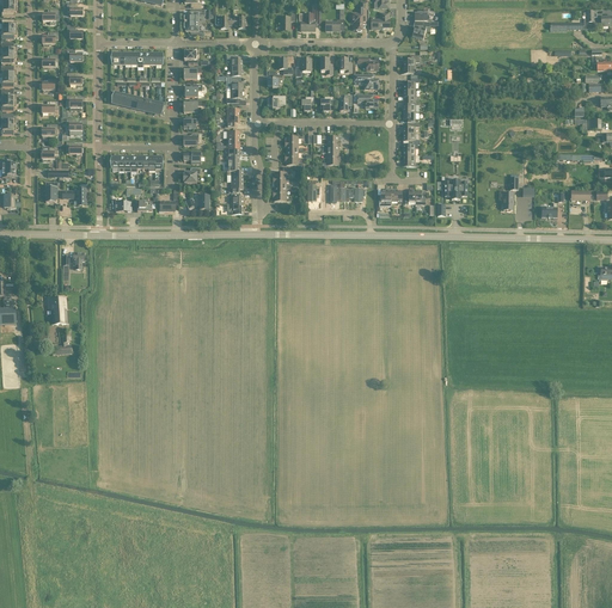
[(352,17),(352,23),(353,23),(353,29),(356,29),(357,30),(361,30),(361,29),(362,29),(362,24),(366,24),(366,7),(368,7),(368,0),(361,0),(361,12),(354,12),(354,17),(352,17)]
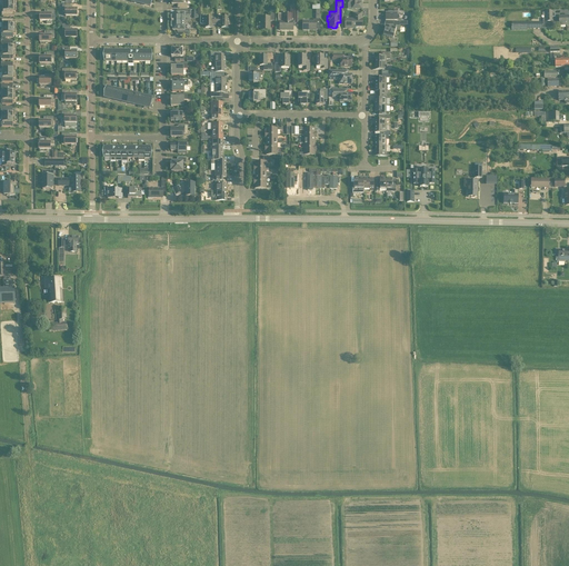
[(62,2),(62,9),(66,9),(66,13),(77,13),(77,6),(70,6),(70,2),(62,2)]
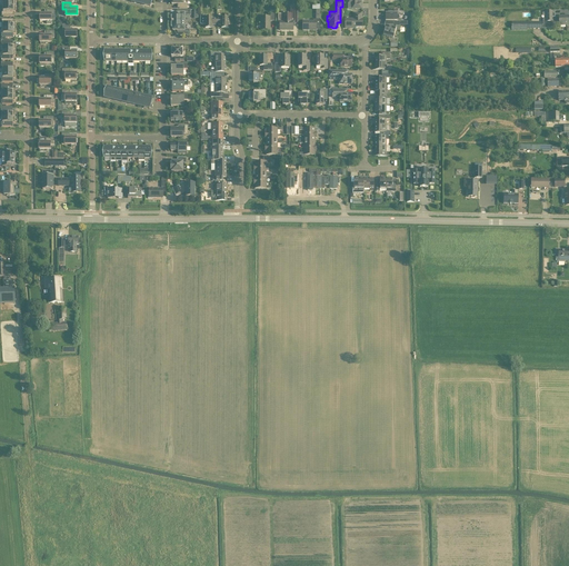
[(1,9),(1,13),(13,13),(13,9),(16,9),(16,3),(3,3),(3,9),(1,9)]
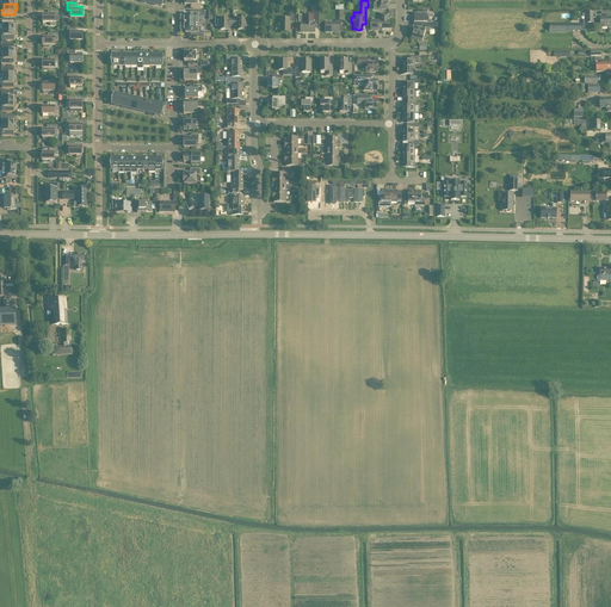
[(298,11),(298,20),(301,20),(301,30),(315,30),(315,25),(315,20),(320,20),(320,4),(313,4),(313,11),(298,11)]
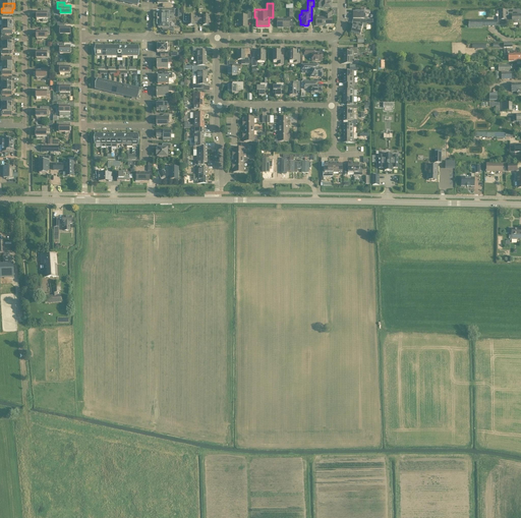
[(37,10),(37,16),(43,16),(43,19),(47,19),(47,16),(47,10),(50,10),(50,6),(43,6),(43,10),(37,10)]
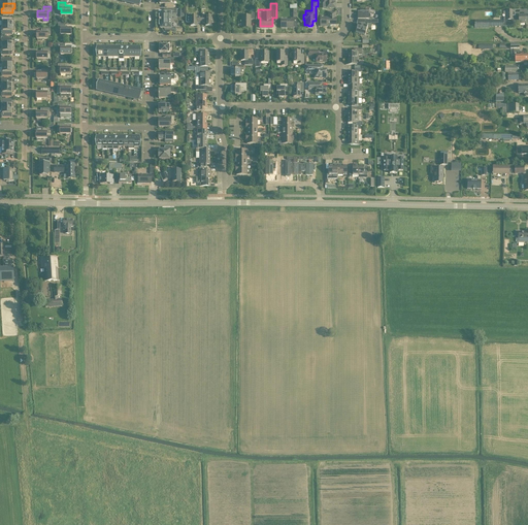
[(159,12),(159,18),(165,18),(171,18),(171,10),(176,10),(176,7),(164,7),(164,9),(161,9),(161,12),(159,12)]
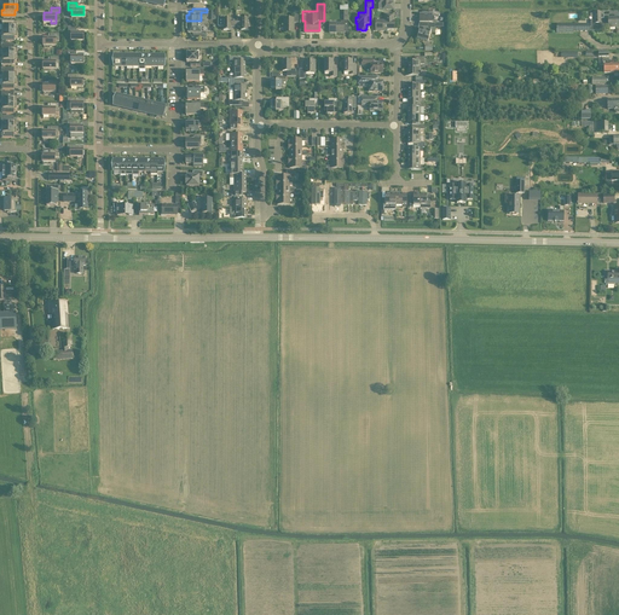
[(591,24),(590,24),(590,28),(603,28),(603,24),(608,23),(608,24),(618,23),(618,13),(608,15),(603,16),(603,12),(601,12),(601,10),(594,10),(594,17),(591,17),(591,24)]
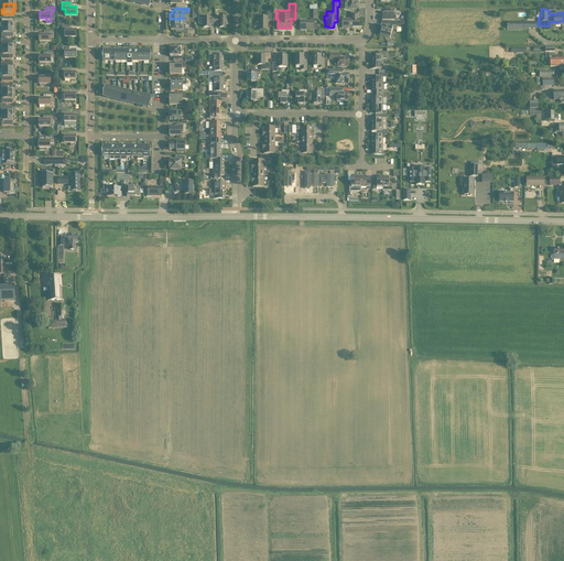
[(259,14),(259,28),(268,28),(268,19),(272,19),(272,10),(268,10),(268,14),(259,14)]
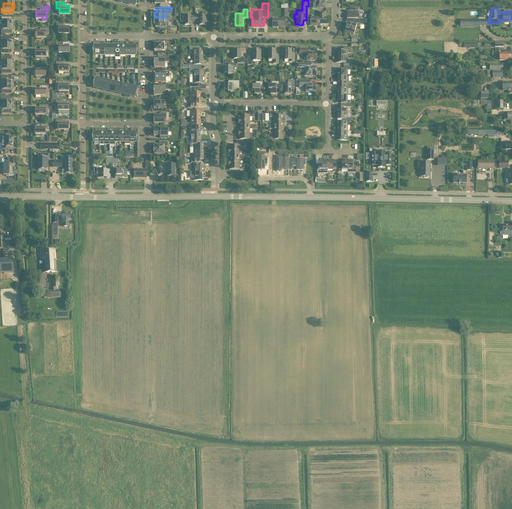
[(347,9),(347,17),(349,17),(349,22),(351,23),(351,21),(360,21),(360,16),(358,16),(358,9),(347,9)]
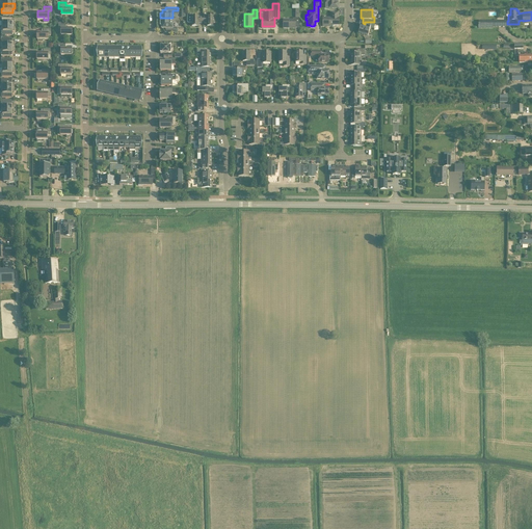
[(204,15),(204,21),(207,21),(207,24),(214,24),(214,20),(214,18),(214,15),(214,10),(210,10),(210,15),(207,15),(204,15)]
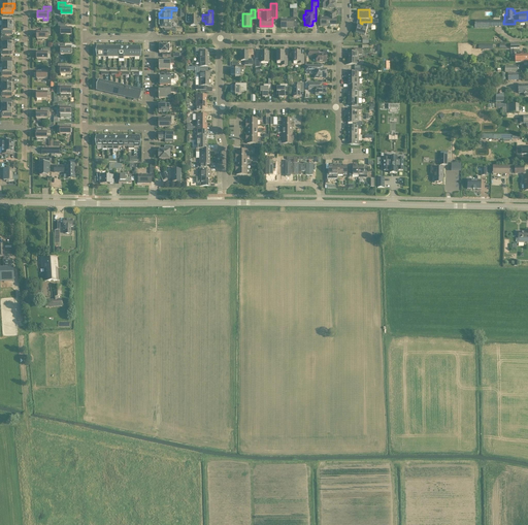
[(321,15),(321,24),(327,24),(327,23),(336,23),(336,15),(335,15),(335,10),(329,10),(329,15),(325,15),(321,15)]
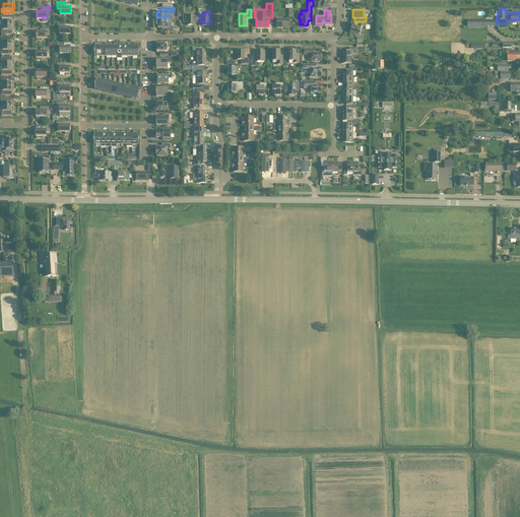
[(188,12),(183,12),(183,19),(188,19),(188,23),(194,23),(194,20),(197,20),(199,20),(199,14),(197,14),(194,14),(188,14),(188,12)]
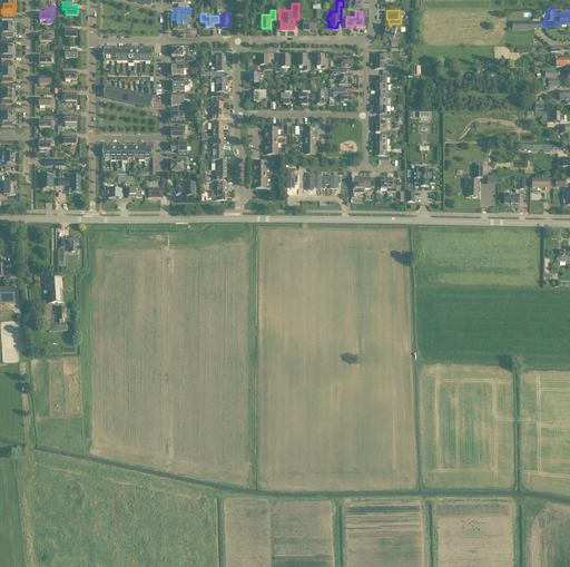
[(1,16),(1,26),(3,26),(5,26),(16,26),(16,21),(13,21),(13,16),(1,16)]
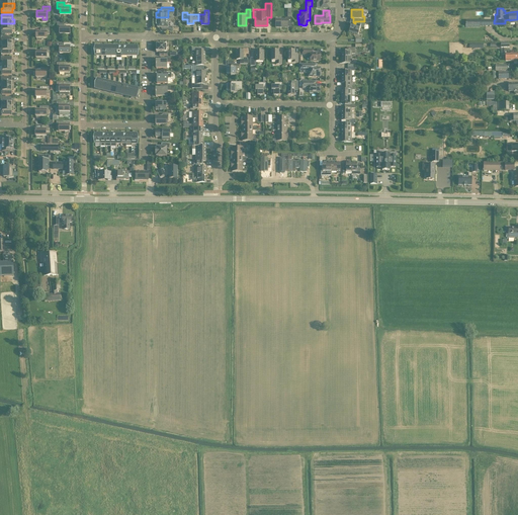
[(156,17),(156,22),(158,22),(158,25),(159,25),(161,25),(161,28),(173,28),(173,24),(168,24),(168,17),(162,17),(156,17)]
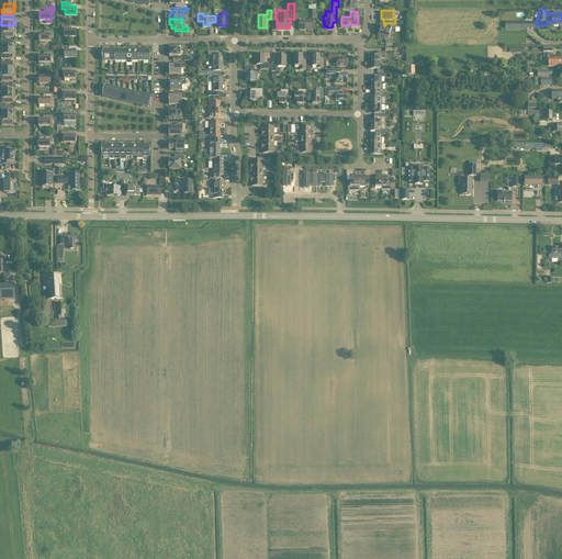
[(299,19),(299,28),(312,28),(312,26),(312,19),(299,19)]
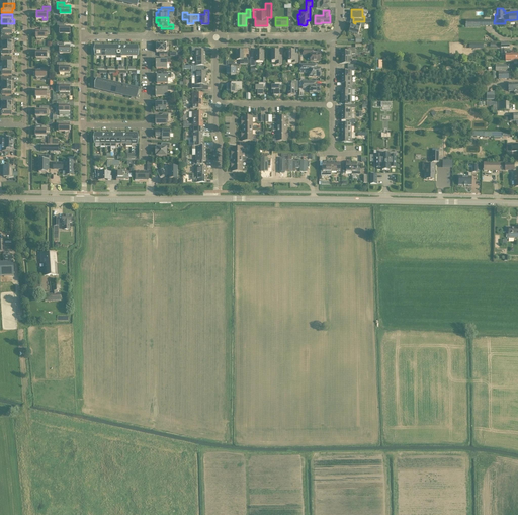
[(57,21),(57,25),(60,25),(60,31),(70,31),(70,25),(64,25),(64,21),(57,21)]
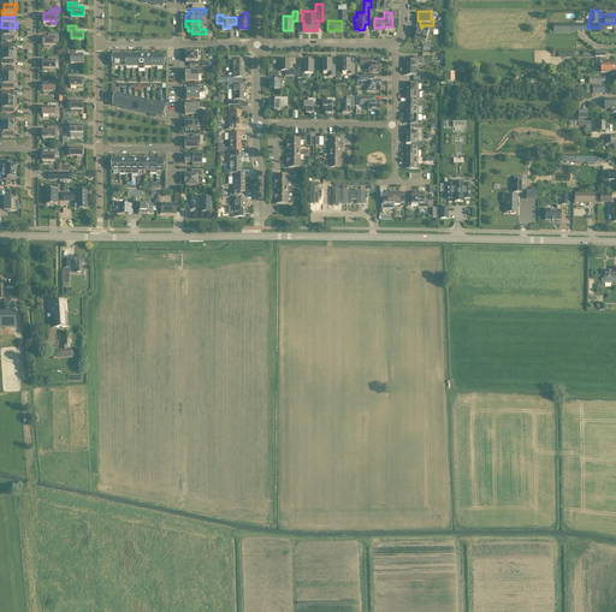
[(418,27),(415,35),(426,39),(428,29),(433,25),(422,25),(422,28),(420,27),(418,27)]
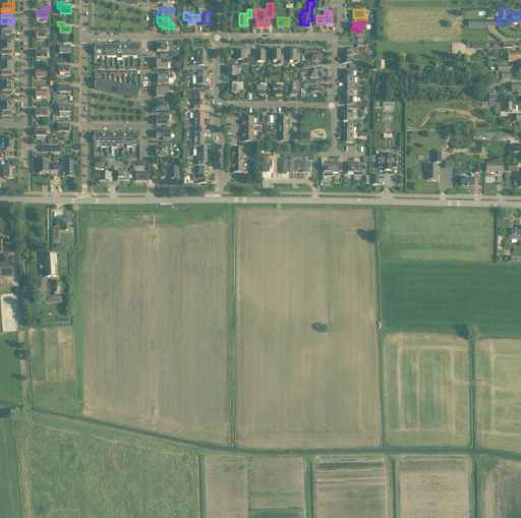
[(1,23),(1,33),(12,33),(12,29),(14,29),(14,23),(4,23),(3,23),(1,23)]
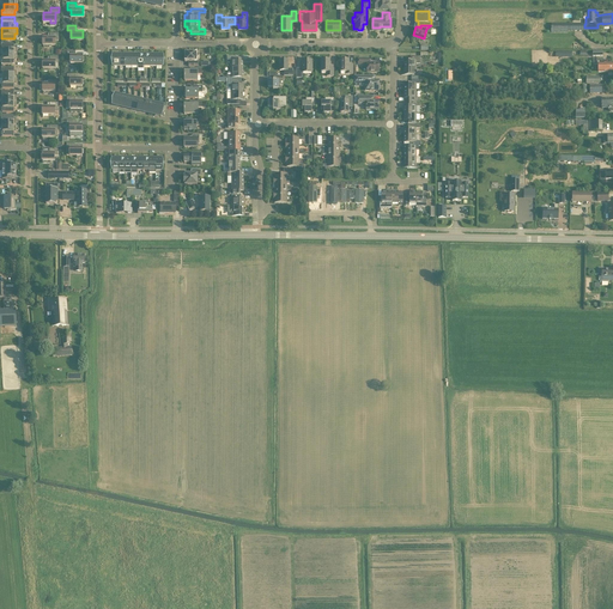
[(43,35),(43,42),(44,42),(44,44),(48,44),(48,42),(55,42),(55,37),(59,37),(59,30),(50,30),(50,31),(50,35),(43,35)]
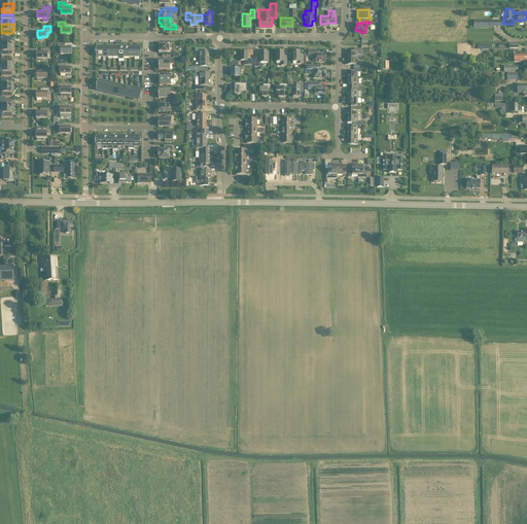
[(1,35),(1,44),(2,44),(7,44),(14,44),(14,39),(12,39),(12,35),(1,35)]
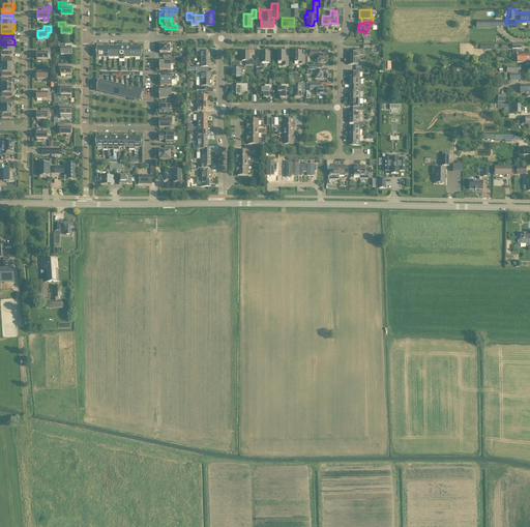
[(58,41),(58,49),(61,49),(61,52),(67,52),(67,54),(70,54),(70,52),(71,52),(71,51),(72,51),(72,47),(71,47),(71,46),(67,46),(65,46),(65,41),(58,41)]
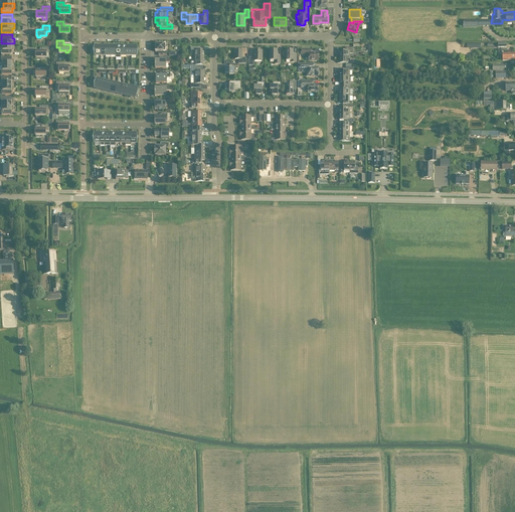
[(155,41),(155,49),(158,49),(158,53),(167,53),(167,49),(165,49),(165,45),(166,44),(166,42),(166,41),(164,40),(163,40),(162,40),(161,41),(155,41)]
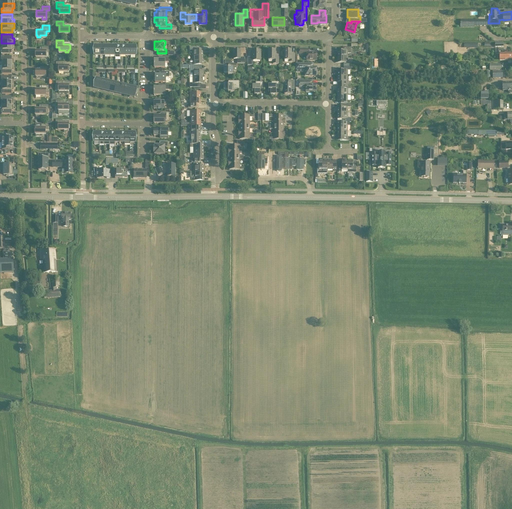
[(1,48),(1,52),(12,52),(12,48),(14,48),(14,43),(7,43),(2,43),(2,48),(1,48)]
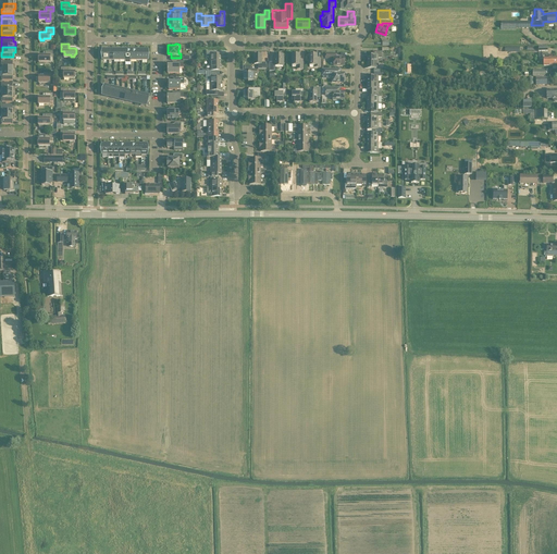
[(213,48),(207,48),(207,51),(210,51),(210,59),(221,59),(221,52),(213,52),(213,48)]
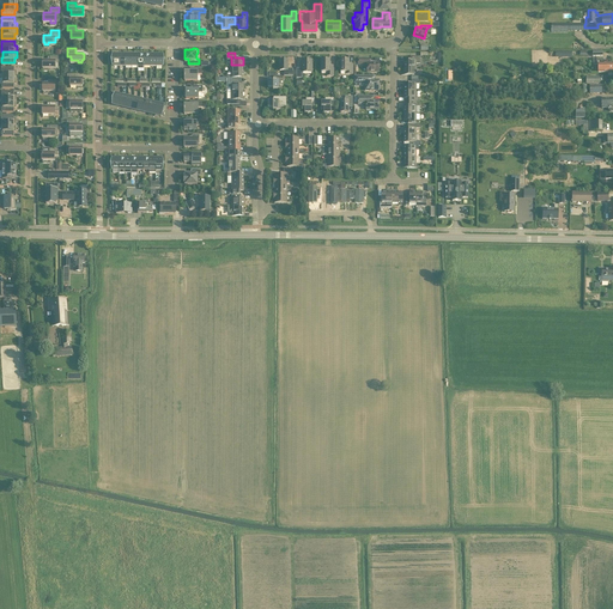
[(42,60),(42,64),(43,64),(43,66),(44,66),(44,67),(48,67),(48,66),(55,66),(59,66),(59,54),(50,54),(50,58),(43,58),(43,60),(42,60)]
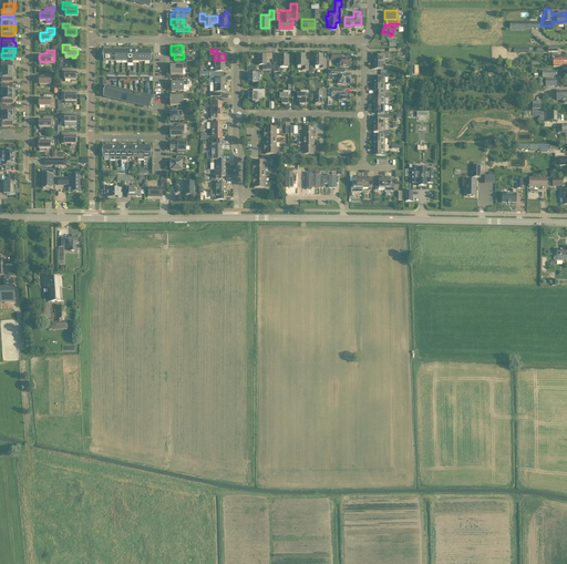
[(374,53),(374,60),(381,60),(385,60),(385,57),(389,57),(389,50),(380,50),(380,53),(374,53)]
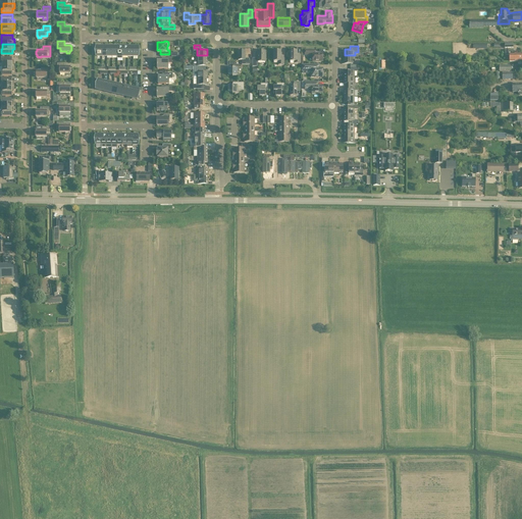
[(513,47),(505,47),(505,52),(509,52),(509,59),(517,58),(517,51),(513,51),(513,47)]
